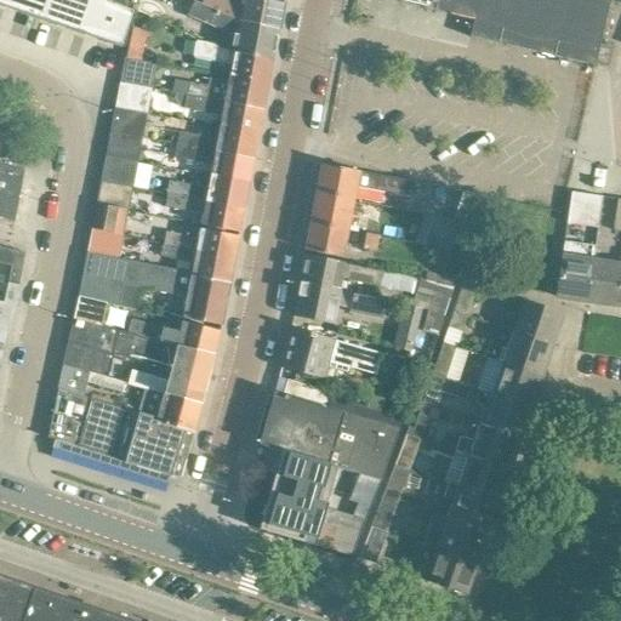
[(0,0),(0,6),(39,20),(45,0),(0,0)]
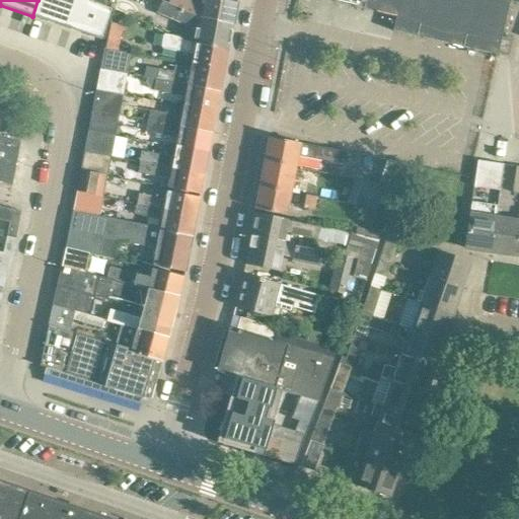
[(38,0),(32,16),(67,28),(76,0),(38,0)]
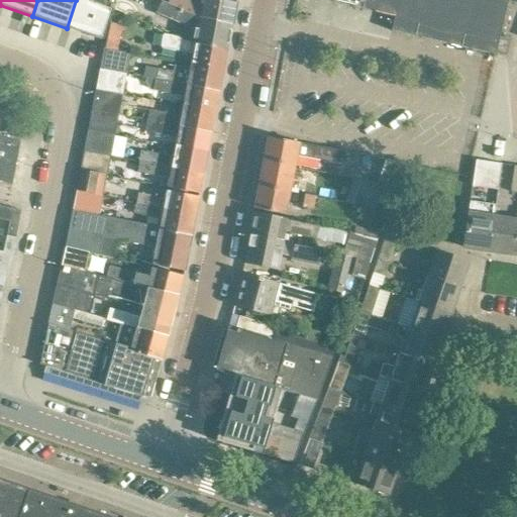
[(76,0),(67,28),(100,39),(111,8),(87,0),(76,0)]
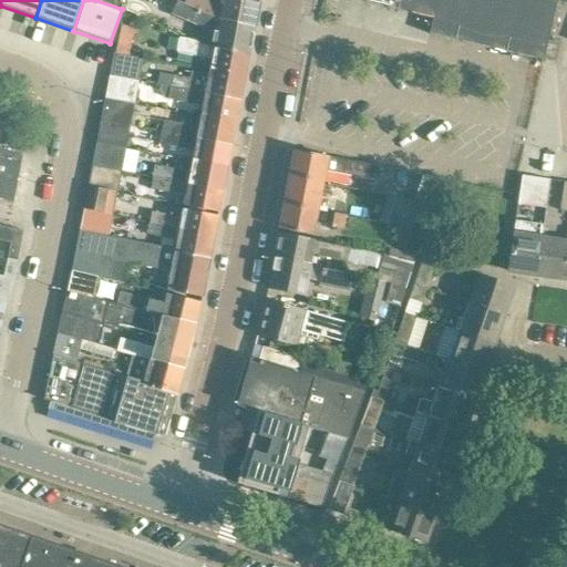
[(215,32),(212,48),(248,54),(254,27),(216,18),(178,2),(173,0),(172,0),(177,2),(172,16),(215,32)]
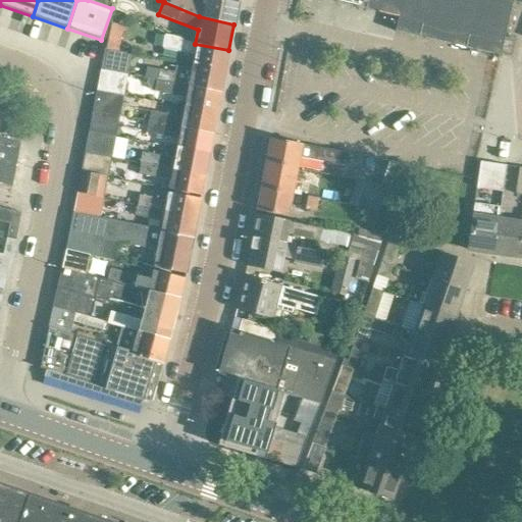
[(194,0),(159,0),(164,2),(199,16),(233,24),(238,3),(224,0),(202,0),(202,4),(194,0)]
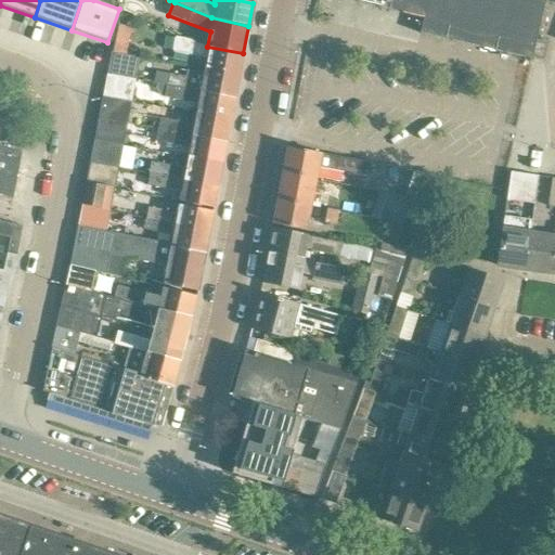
[(554,21),(413,0),(404,62),(554,84),(554,21)]
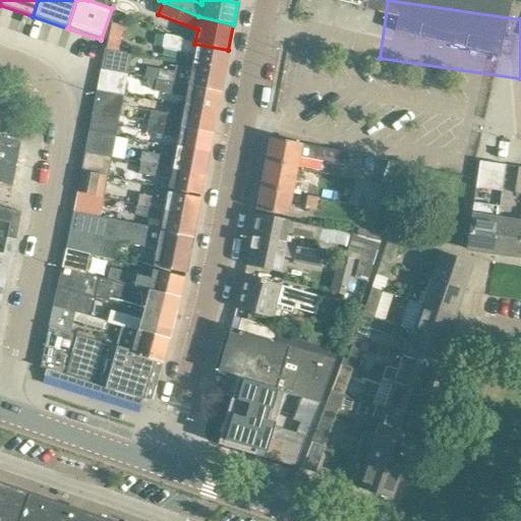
[(107,42),(105,49),(120,52),(124,26),(110,23),(107,42)]
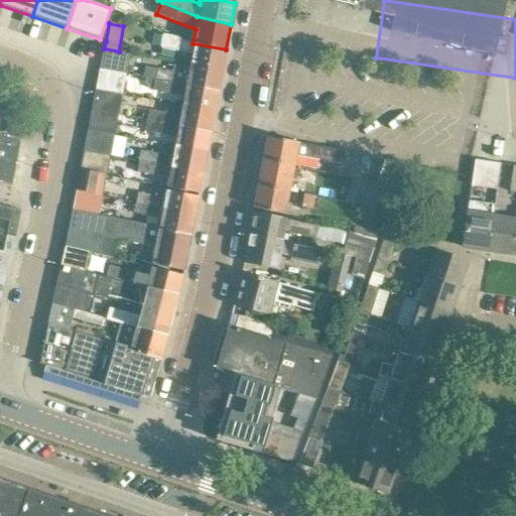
[(190,65),(222,71),(226,49),(192,43),(178,41),(179,38),(172,35),(163,34),(160,46),(192,52),(190,65)]
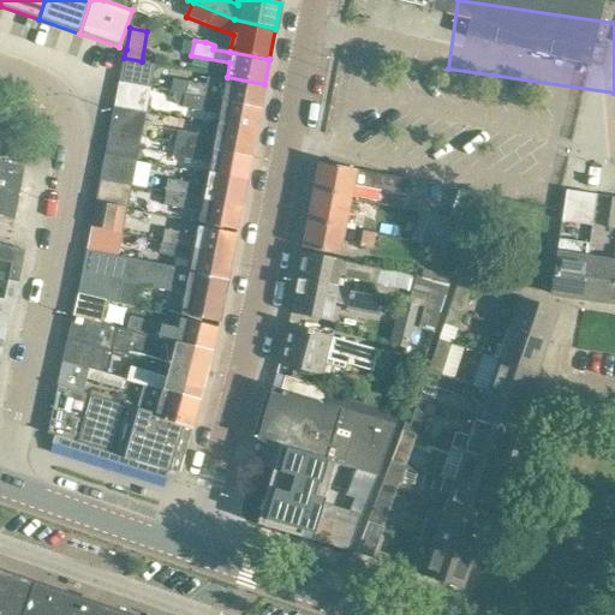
[(120,73),(118,82),(150,87),(155,64),(142,61),(124,58),(123,58),(120,72),(120,73)]
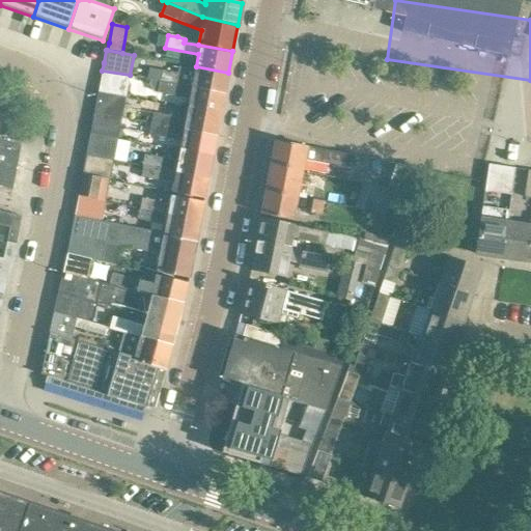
[(160,81),(225,92),(228,73),(196,66),(196,68),(190,67),(187,70),(179,68),(178,75),(162,72),(160,81)]
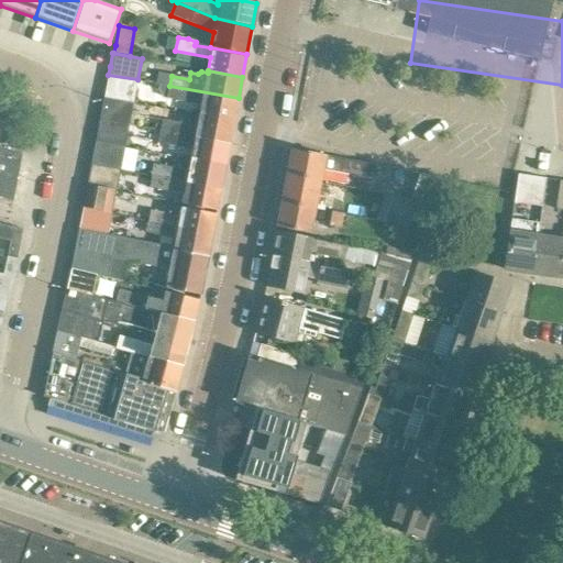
[(133,103),(138,79),(108,75),(103,98),(133,103)]
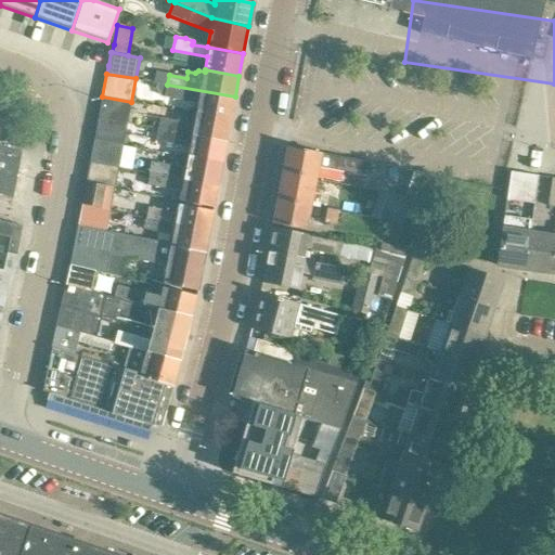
[(167,85),(165,97),(198,103),(197,112),(231,118),(235,97),(167,85)]
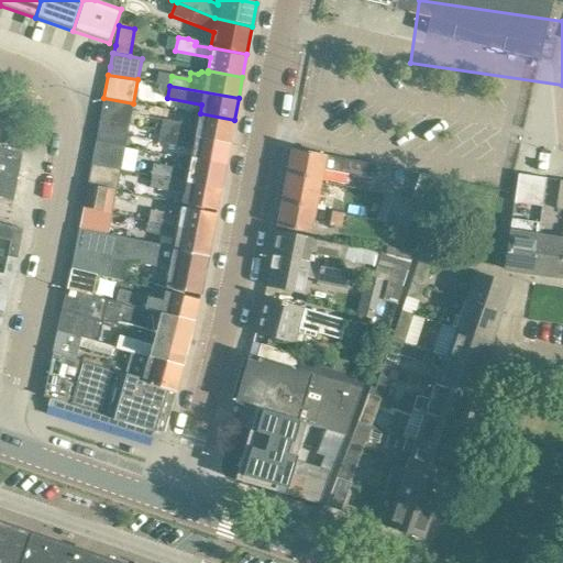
[(99,120),(129,125),(133,103),(103,98),(99,120)]
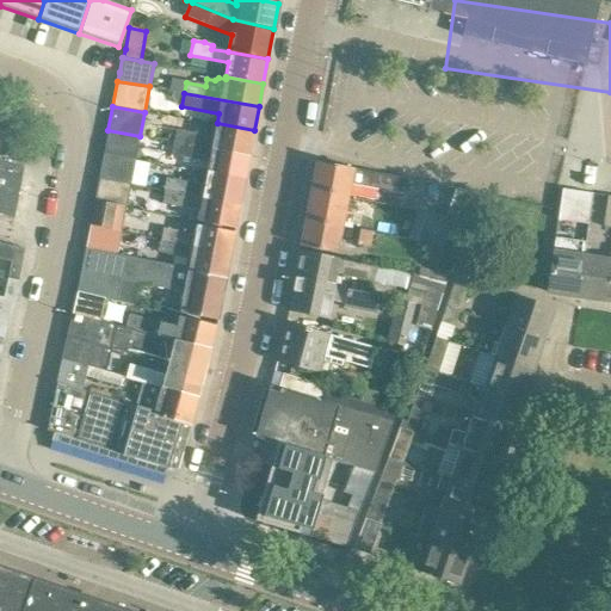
[(176,129),(173,142),(250,156),(254,130),(217,123),(215,136),(176,129)]
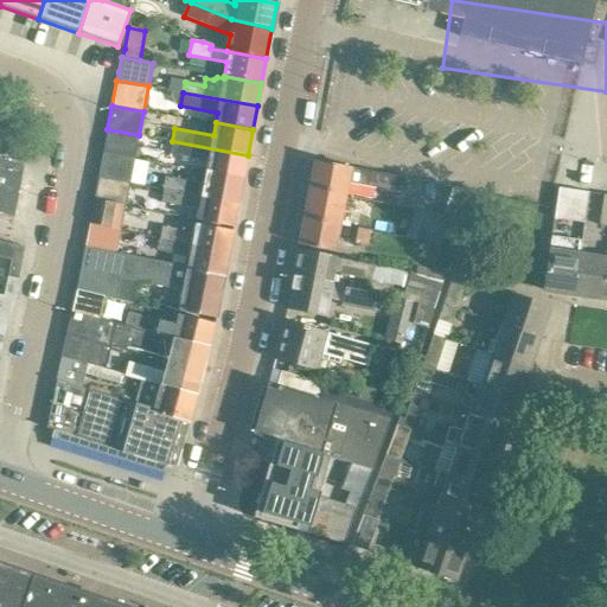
[(107,129),(103,152),(134,158),(139,135),(107,129)]
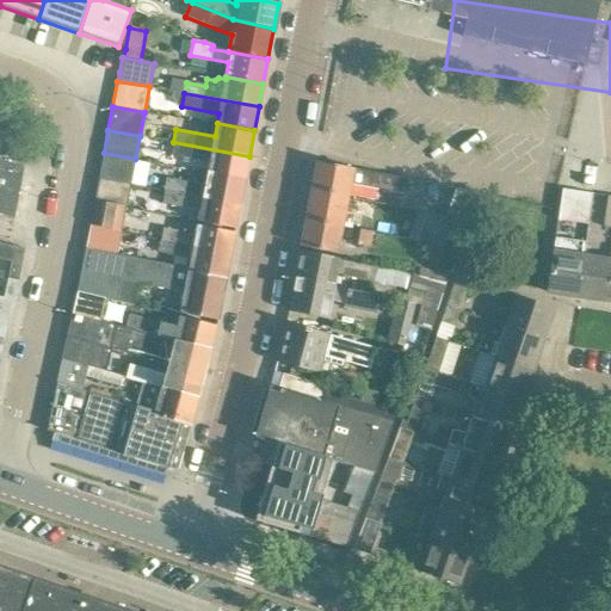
[(173,142),(171,155),(209,162),(208,171),(245,178),(250,156),(173,142)]
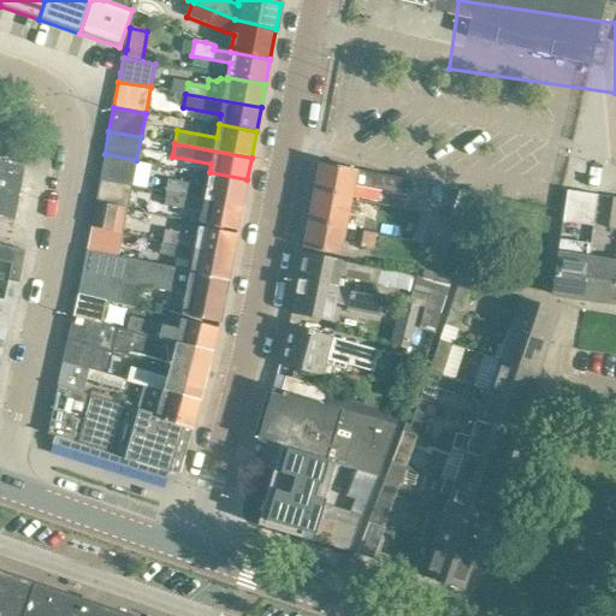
[(105,154),(100,179),(131,185),(136,160),(105,154)]
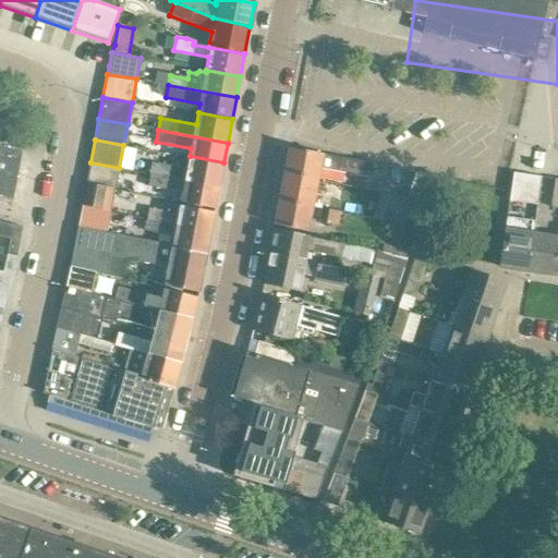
[(0,145),(0,195),(12,201),(22,154),(0,145)]
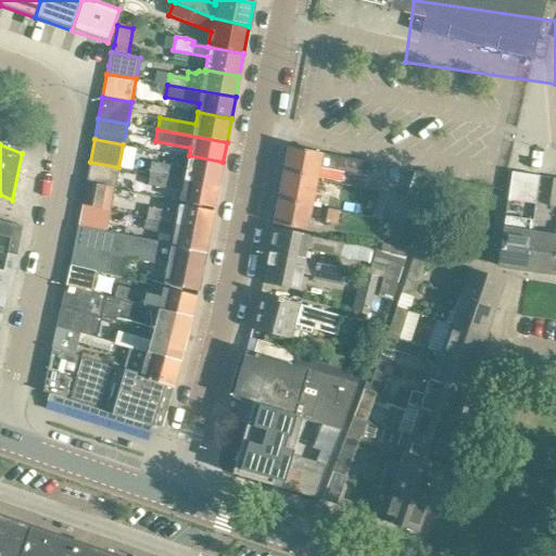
[(316,179),(318,167),(352,173),(354,160),(288,148),(282,172),(316,179)]
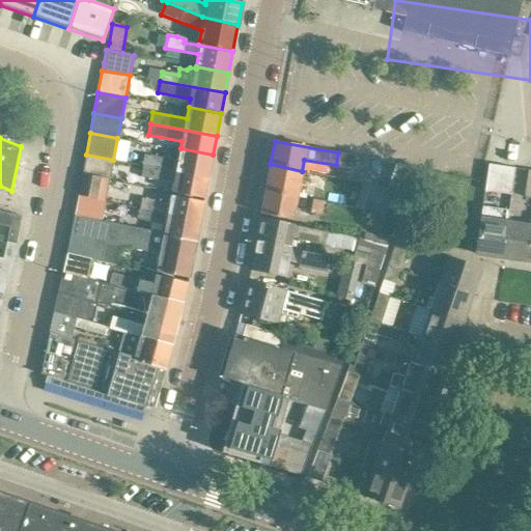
[(145,155),(143,166),(208,178),(212,159),(213,157),(213,155),(180,148),(180,150),(179,154),(172,151),(168,148),(148,145),(146,155),(145,155)]
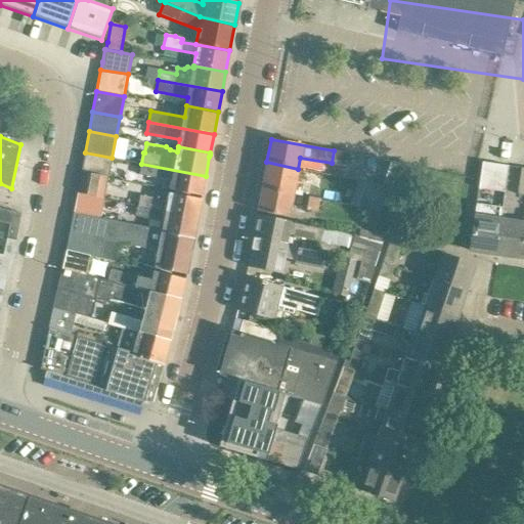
[(85,153),(81,172),(108,177),(112,158),(85,153)]
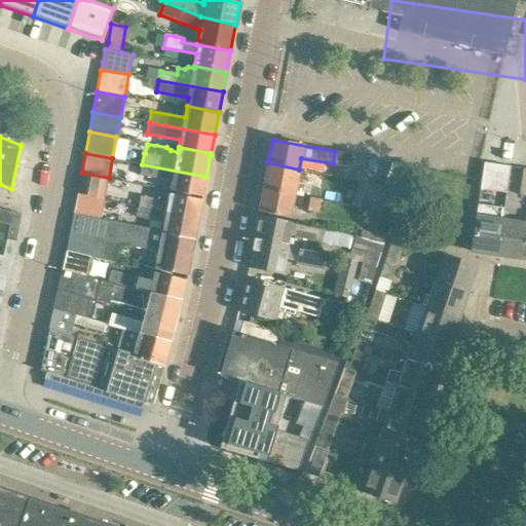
[(267,162),(263,188),(295,194),(299,170),(267,162)]
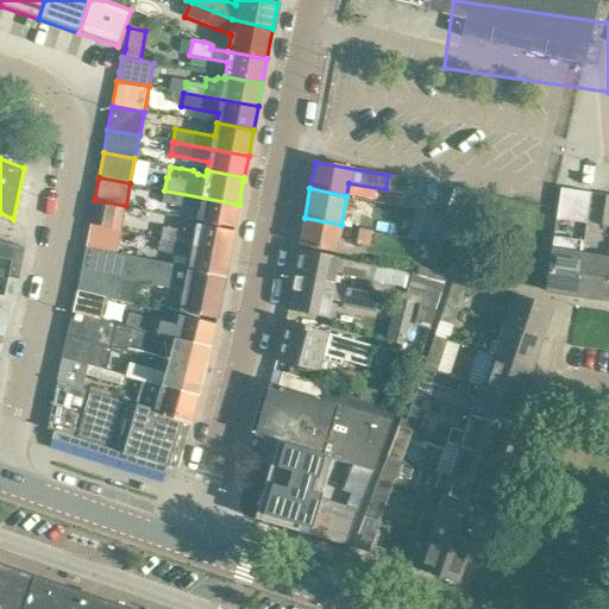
[(464,221),(473,192),(454,188),(445,214),(444,218),(449,219),(464,221)]
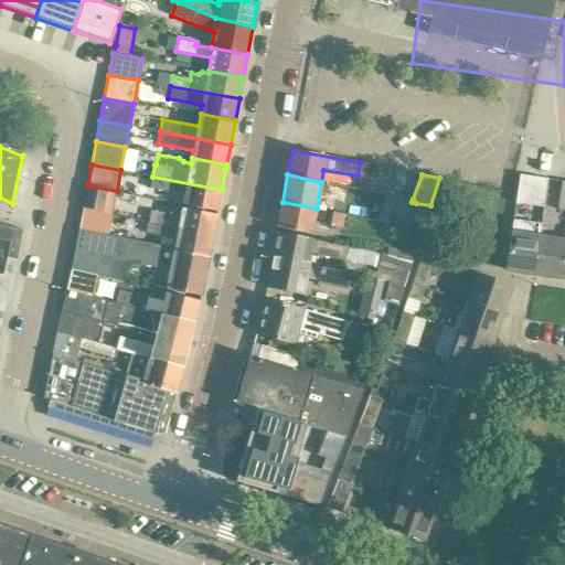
[(520,176),(515,203),(529,205),(533,177),(520,176)]
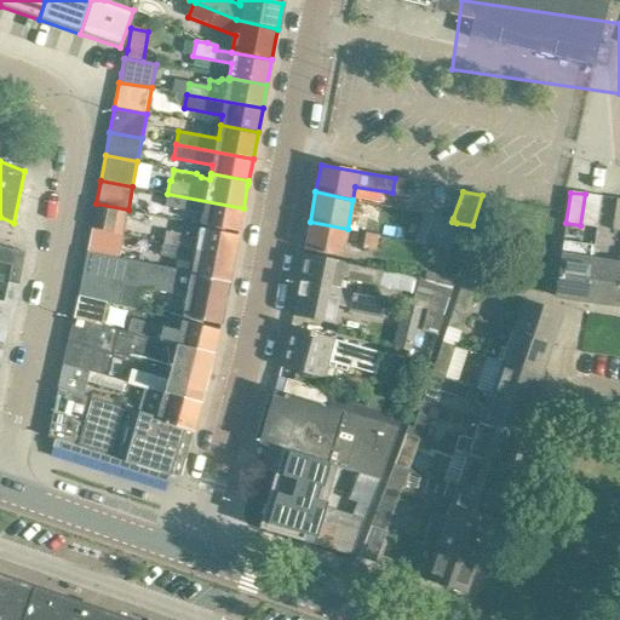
[(239,233),(244,208),(167,194),(165,207),(202,214),(201,224),(239,233)]
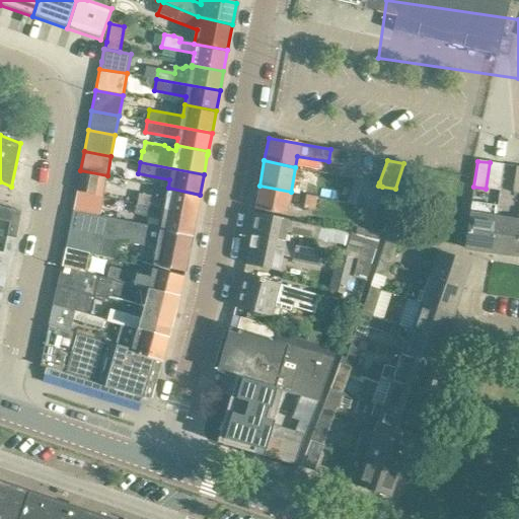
[(76,191),(97,195),(103,197),(107,175),(80,170),(76,191)]
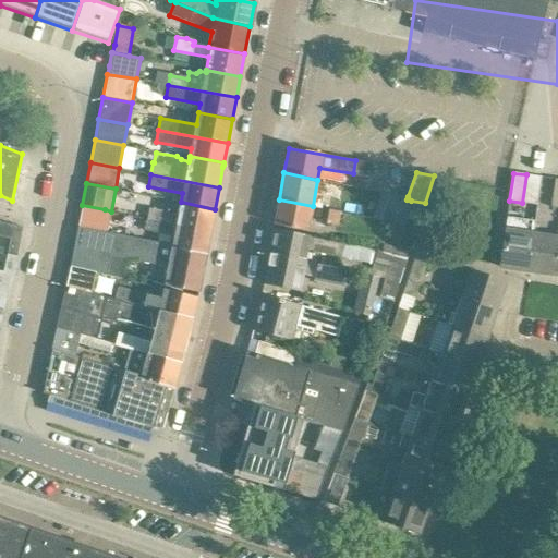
[(387,195),(378,222),(403,228),(411,201),(407,199),(387,195)]
